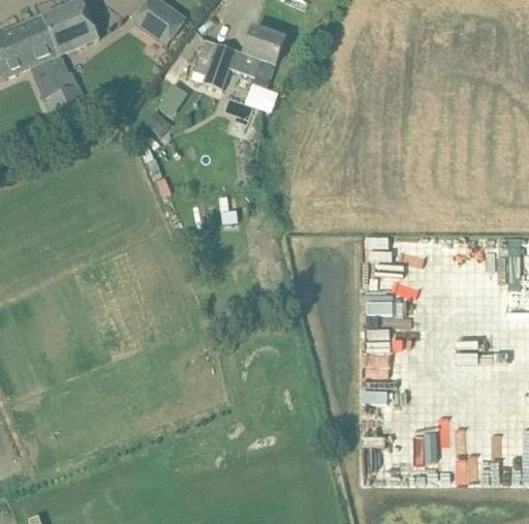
[(76,0),(0,31),(0,72),(2,79),(40,62),(53,94),(45,98),(58,123),(88,110),(75,83),(69,87),(56,56),(99,38),(83,0),(76,0)]
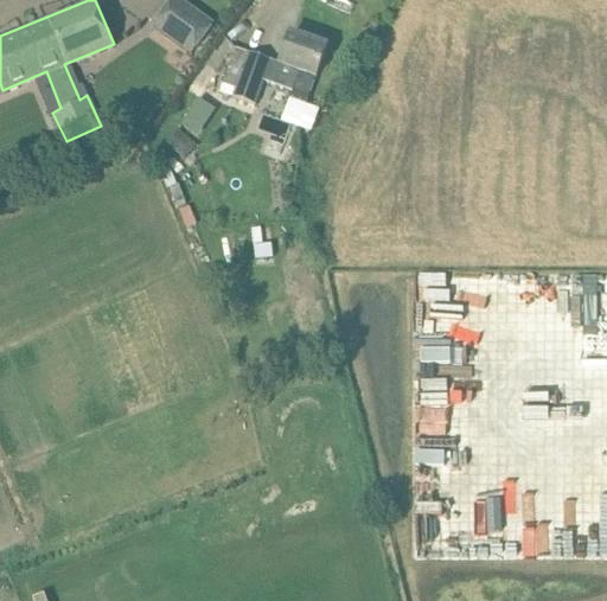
[(170,0),(153,24),(191,51),(213,20),(184,0),(170,0)]
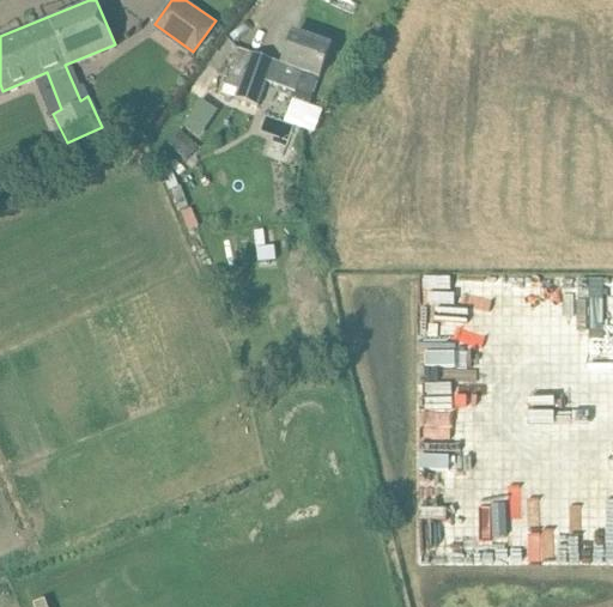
[(286,48),(287,48),(283,61),(237,44),(225,82),(237,85),(235,95),(259,103),(267,79),(311,95),(329,44),(293,31),(289,43),(287,43),(286,48)]
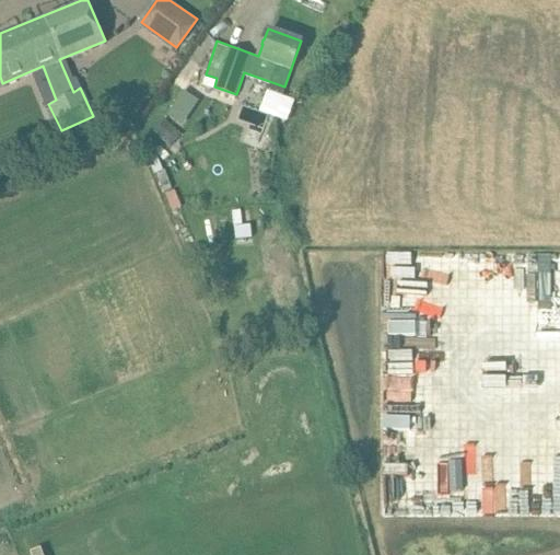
[(182,123),(198,99),(184,89),(167,113),(182,123)]
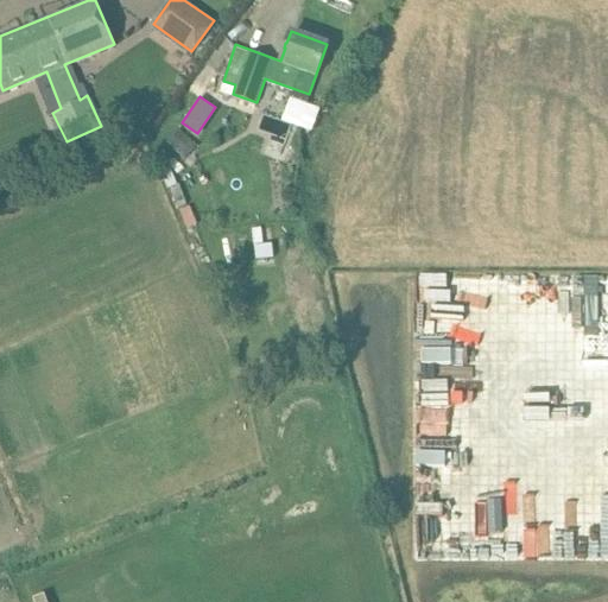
[(178,182),(169,185),(176,206),(185,202),(178,182)]
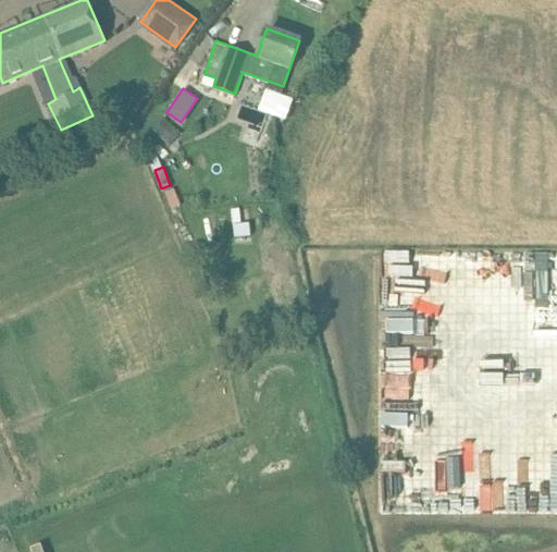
[(173,187),(164,191),(171,207),(180,204),(173,187)]
